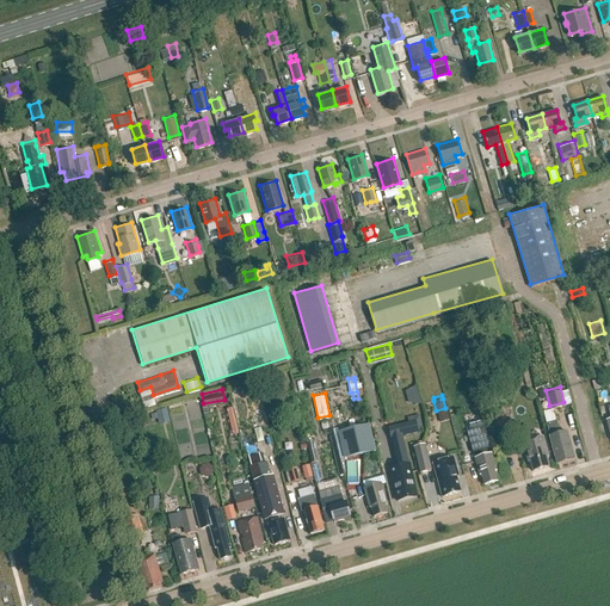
[(168,414),(166,404),(154,408),(156,418),(168,414)]
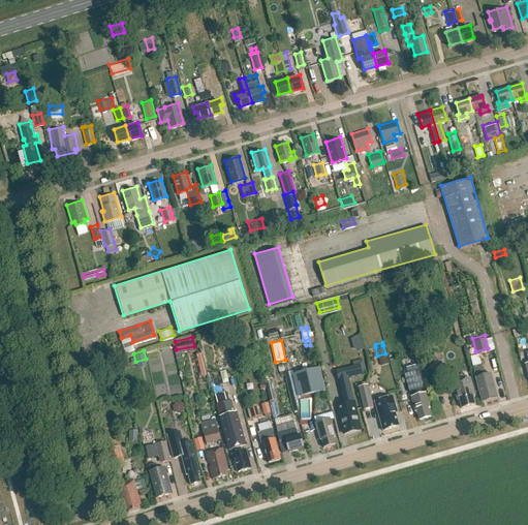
[(428,371),(439,368),(436,357),(425,360),(428,371)]
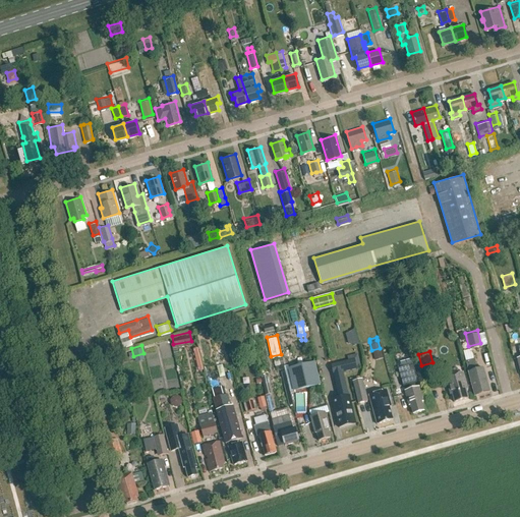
[(354,420),(342,369),(355,366),(353,356),(330,361),(338,396),(332,398),(338,424),(354,420)]
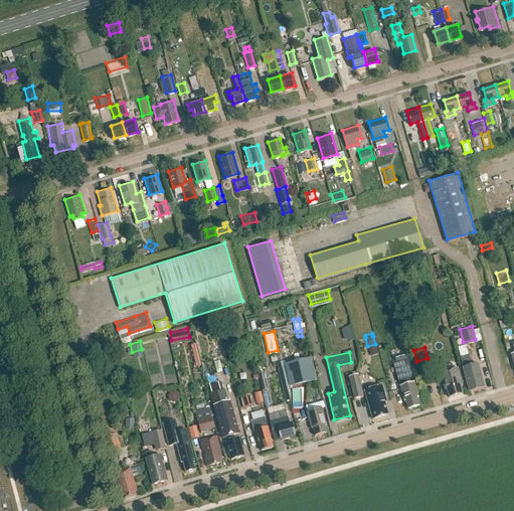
[(405,381),(409,380),(408,376),(412,375),(407,358),(405,352),(393,356),(395,361),(392,362),(397,379),(403,377),(405,381)]
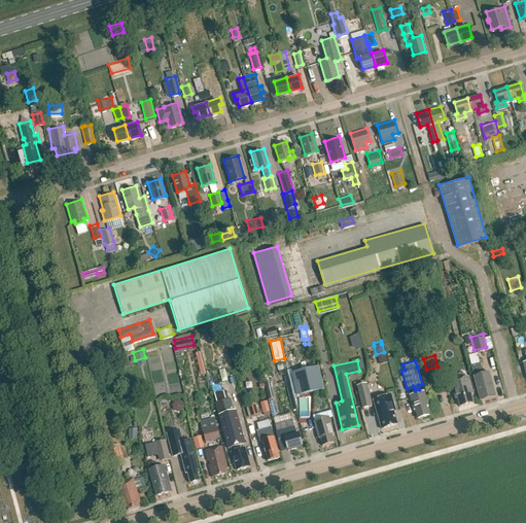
[(481,372),(479,360),(470,362),(472,371),(471,371),(480,398),(495,393),(488,370),(481,372)]
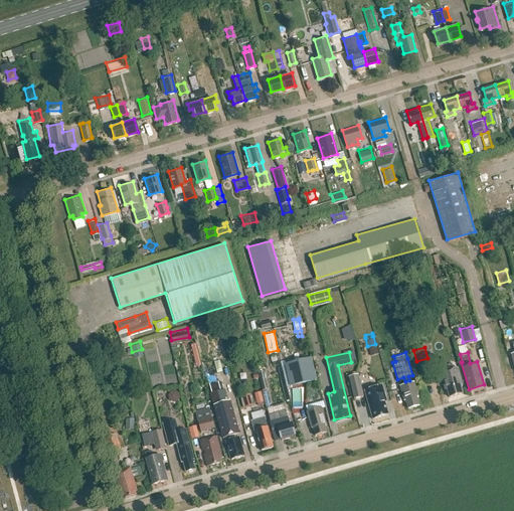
[(290,384),(315,378),(310,355),(285,361),(290,384)]
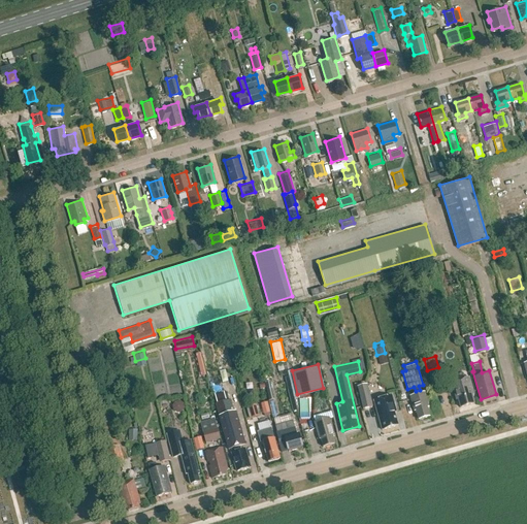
[(460,404),(473,400),(471,392),(473,392),(468,374),(451,380),(455,397),(457,396),(460,404)]
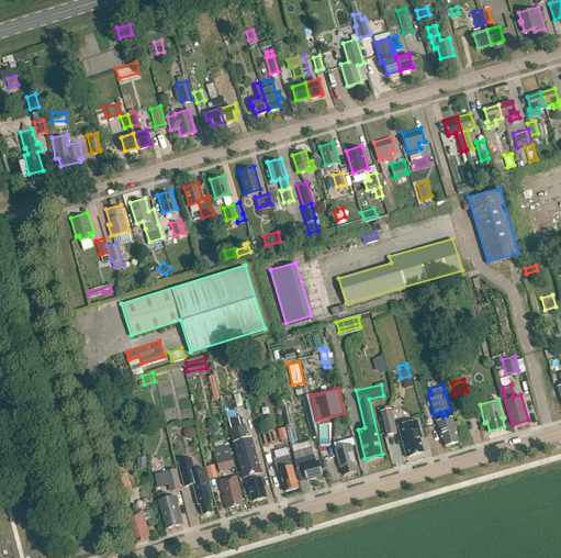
[(287,403),(281,404),(285,423),(291,422),(287,403)]
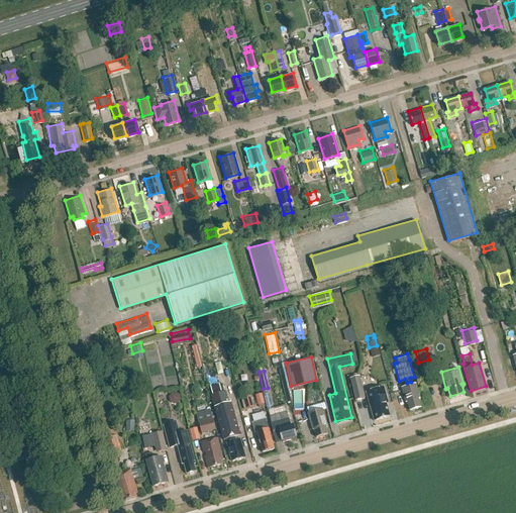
[(349,376),(354,397),(365,395),(359,373),(349,376)]
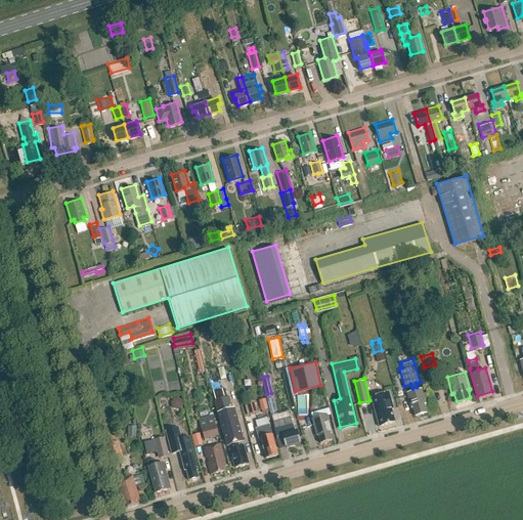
[(415,414),(426,410),(423,402),(425,401),(420,384),(418,384),(419,387),(406,391),(410,405),(412,405),(415,414)]
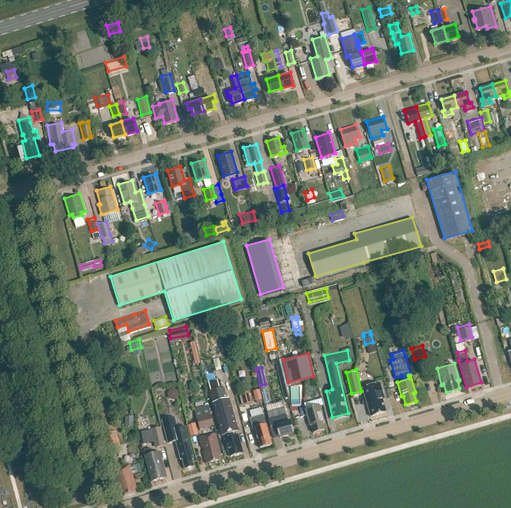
[(361,385),(369,414),(385,409),(381,397),(383,396),(379,380),(361,385)]
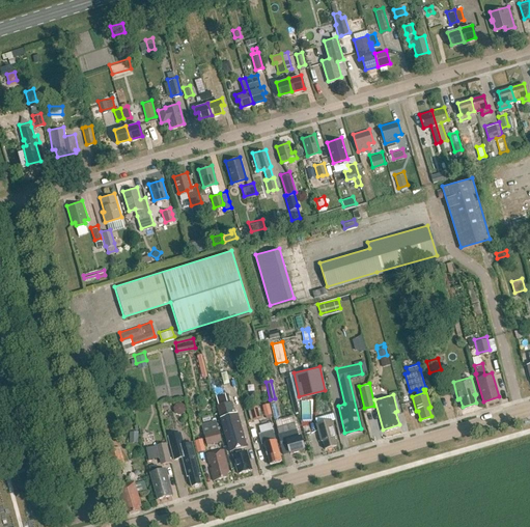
[(216,404),(220,416),(229,448),(228,448),(229,449),(231,448),(232,452),(231,452),(238,471),(251,467),(246,448),(239,450),(238,446),(247,444),(246,443),(236,411),(234,411),(231,399),(216,404)]
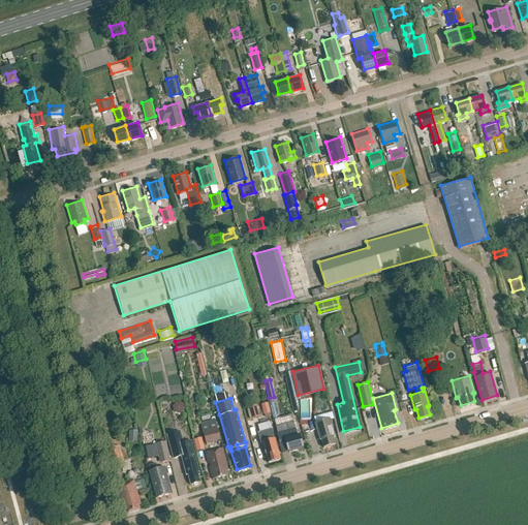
[(267,400),(260,402),(262,412),(270,410),(267,400)]
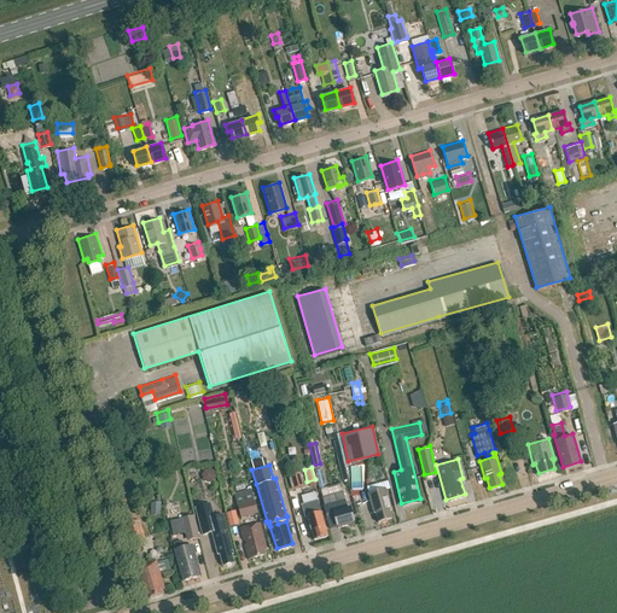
[(300,470),(290,473),(294,485),(303,483),(300,470)]
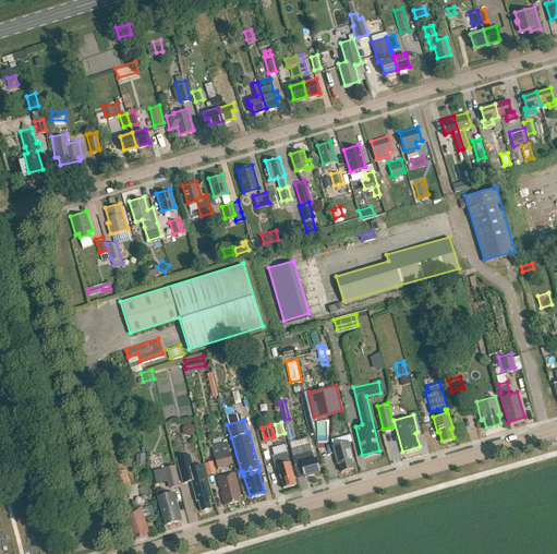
[(226,440),(223,440),(210,443),(217,465),(232,460),(226,440)]
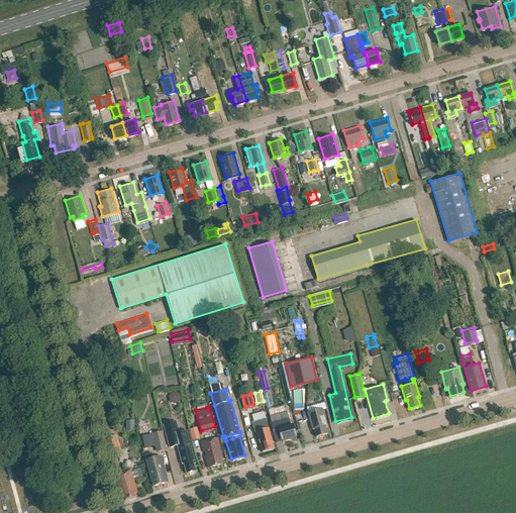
[(325,422),(321,407),(308,411),(312,427),(313,426),(315,434),(326,431),(324,423),(325,422)]
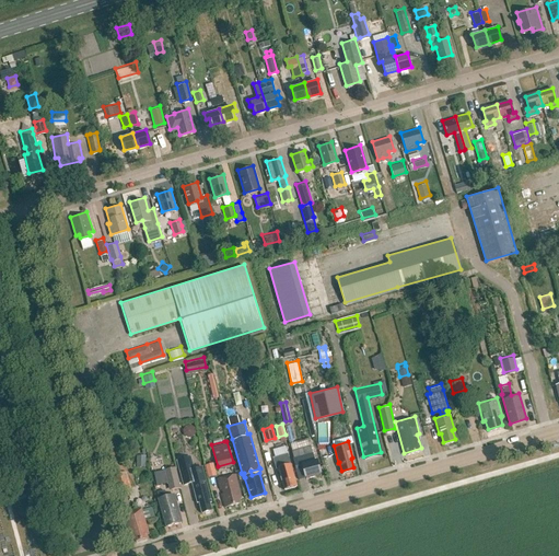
[(316,458),(314,459),(312,451),(302,453),(293,456),(295,466),(302,464),(305,475),(319,471),(316,458)]
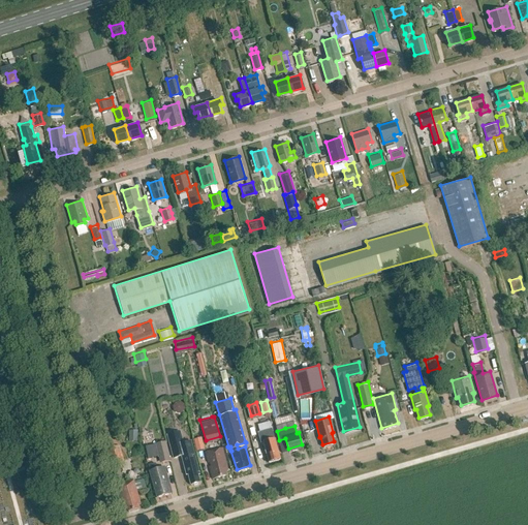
[(128,438),(136,438),(136,428),(128,427),(128,438)]
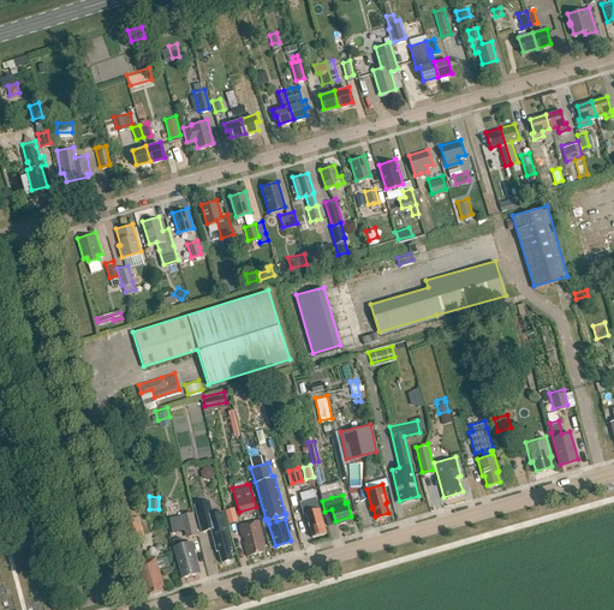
[(319,508),(315,497),(307,501),(309,510),(305,512),(311,534),(325,531),(319,508)]
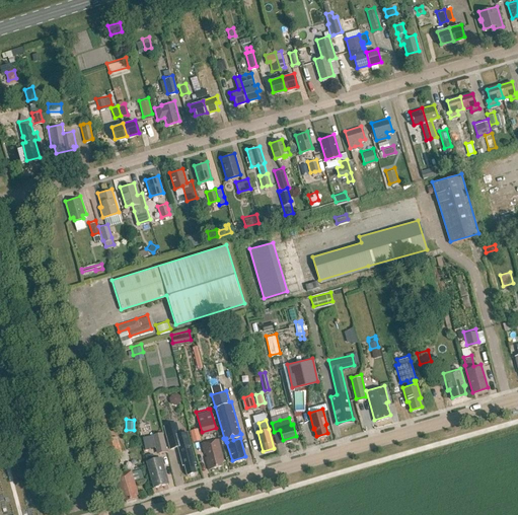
[(178,432),(175,421),(163,424),(169,447),(177,444),(180,454),(179,454),(181,462),(182,462),(183,463),(187,473),(189,472),(190,473),(193,472),(194,471),(196,470),(194,463),(195,462),(187,430),(178,432)]
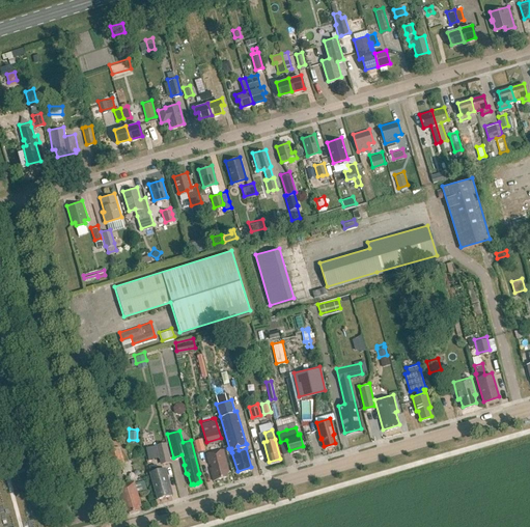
[(156,443),(160,462),(170,460),(166,440),(156,443)]
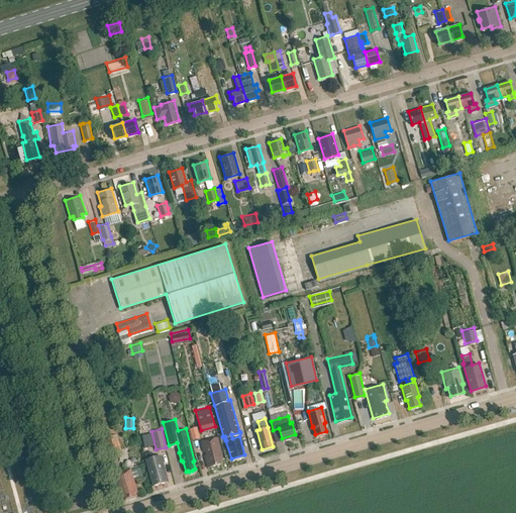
[(116,432),(104,435),(109,455),(121,452),(116,432)]
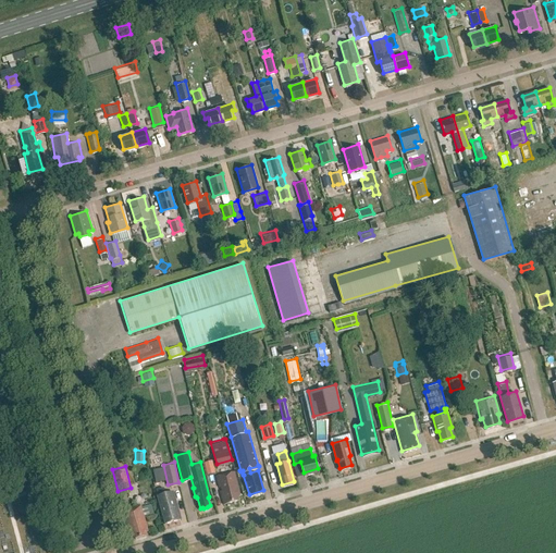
[(239,493),(233,469),(215,474),(223,502),(237,498),(236,493),(239,493)]
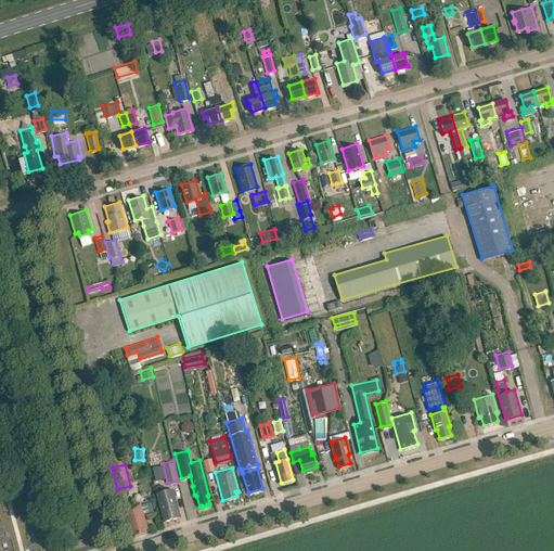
[(164,520),(178,515),(176,505),(177,505),(171,488),(164,490),(162,483),(155,485),(156,491),(156,492),(164,520)]
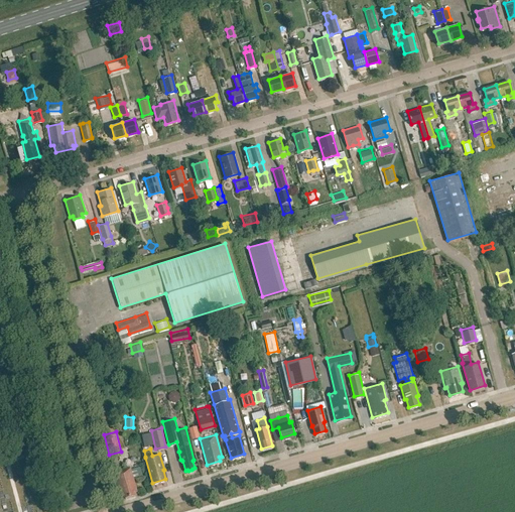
[(136,490),(129,465),(112,470),(113,470),(119,495),(123,494),(124,496),(134,494),(133,491),(136,490)]
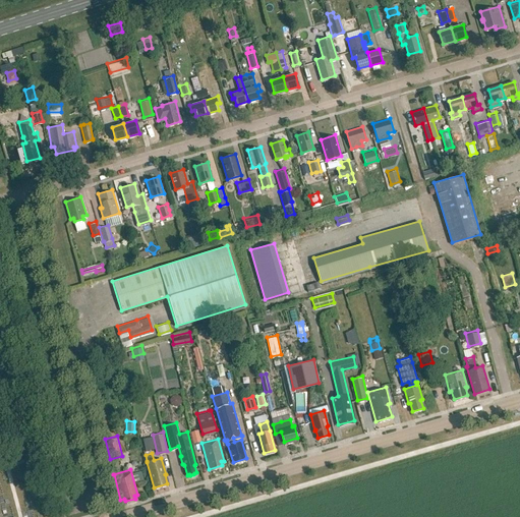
[(140,469),(131,471),(134,481),(143,479),(140,469)]
